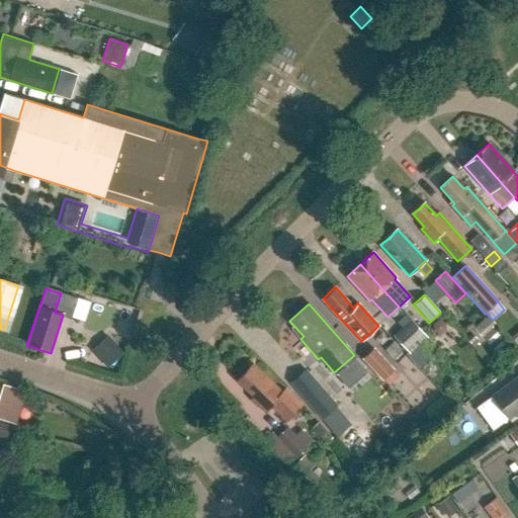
[(480,337),(495,324),(488,316),(472,329),(480,337)]
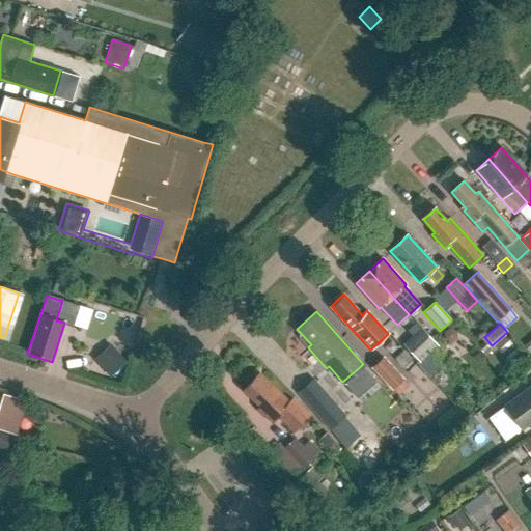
[(419,362),(438,345),(421,328),(402,344),(419,362)]
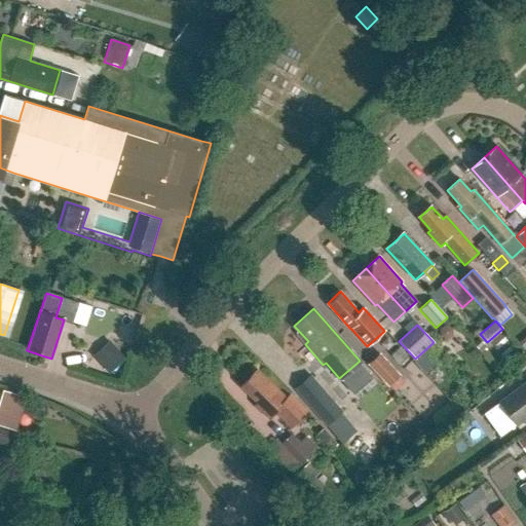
[(478,349),(484,343),(479,337),(473,343),(478,349)]
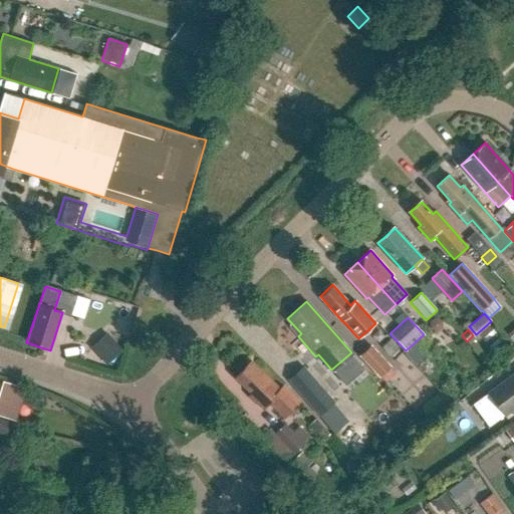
[(106,365),(122,350),(110,338),(94,352),(106,365)]
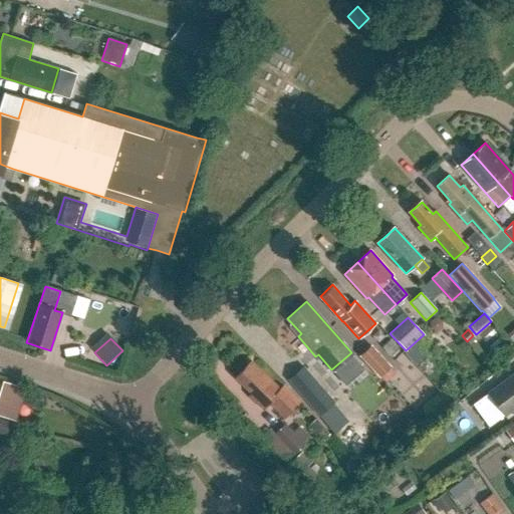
[(390,355),(398,347),(391,339),(381,347),(390,355)]
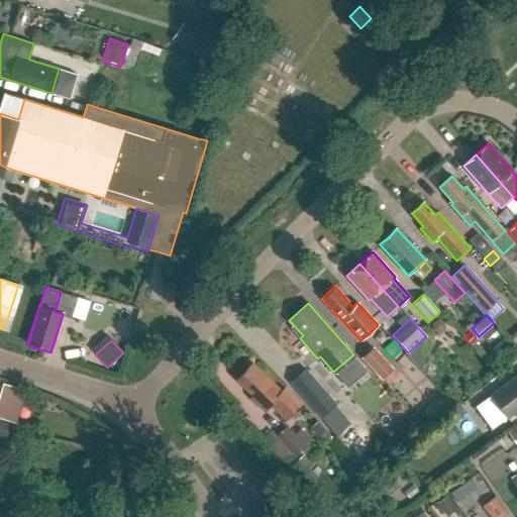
[(503,355),(509,364),(516,355),(516,348),(514,345),(503,355)]
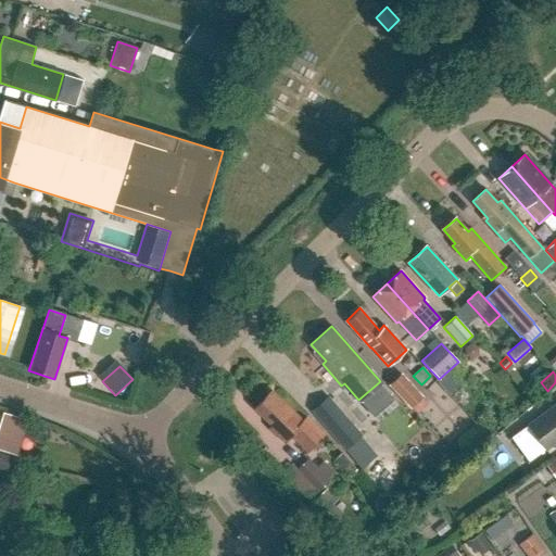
[(424,396),(401,373),(389,384),(411,408),(411,407),(417,414),(427,404),(421,397),(424,396)]
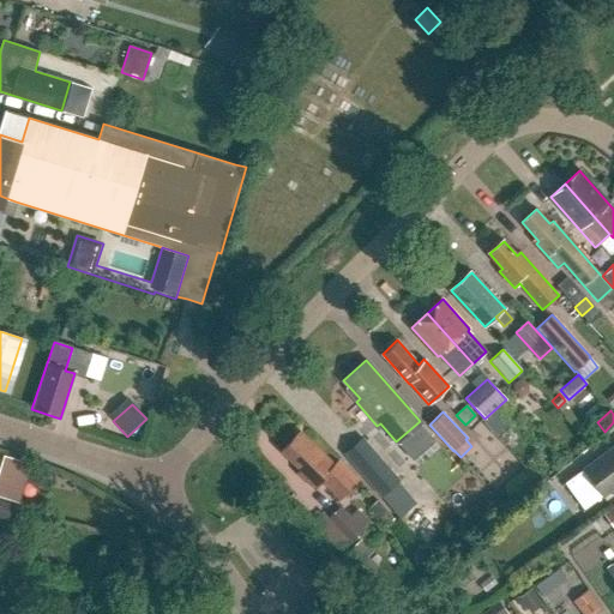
[(333,464),(299,431),(280,450),(299,469),(296,473),(312,488),(320,480),(338,499),(356,480),(337,461),(333,464)]
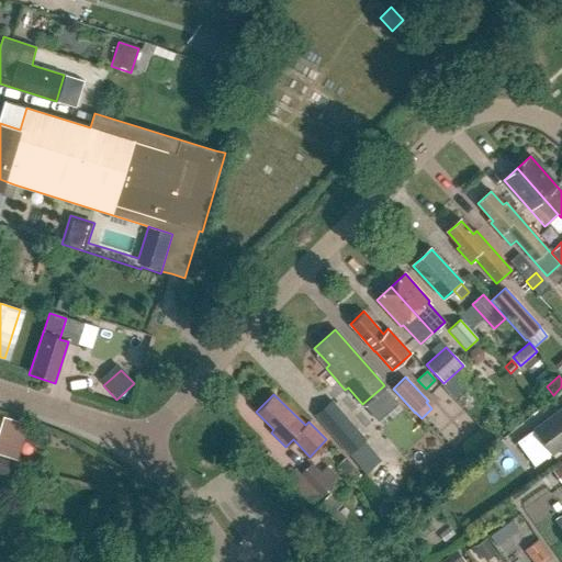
[(332,401),(313,416),(348,456),(366,440),(332,401)]
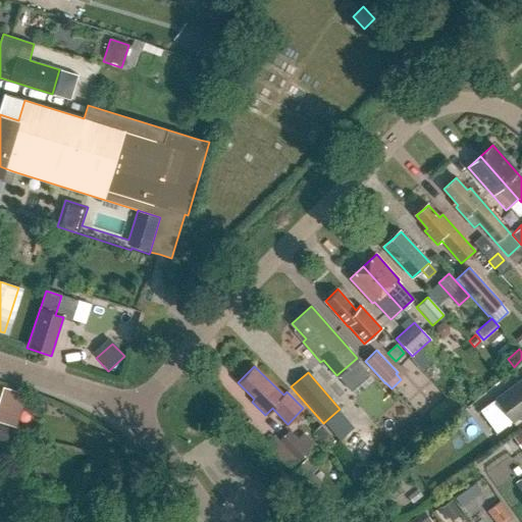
[(521,378),(479,411),(496,433),(513,421),(521,414),(521,378)]
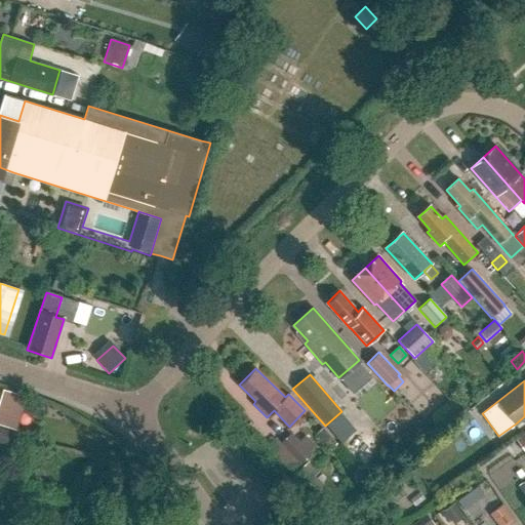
[(26,396),(2,389),(0,396),(0,400),(23,407),(26,396)]
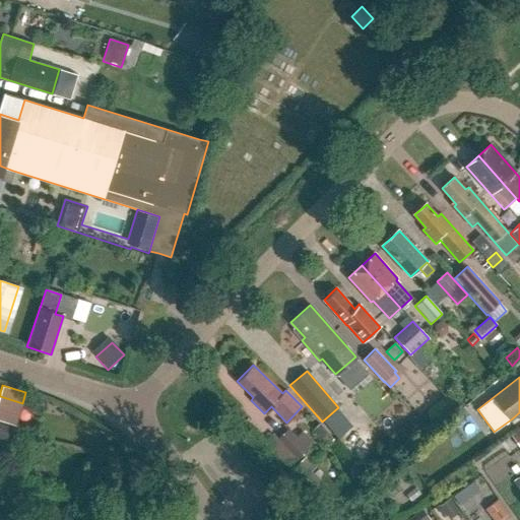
[(320,421),(310,426),(319,444),(329,439),(320,421)]
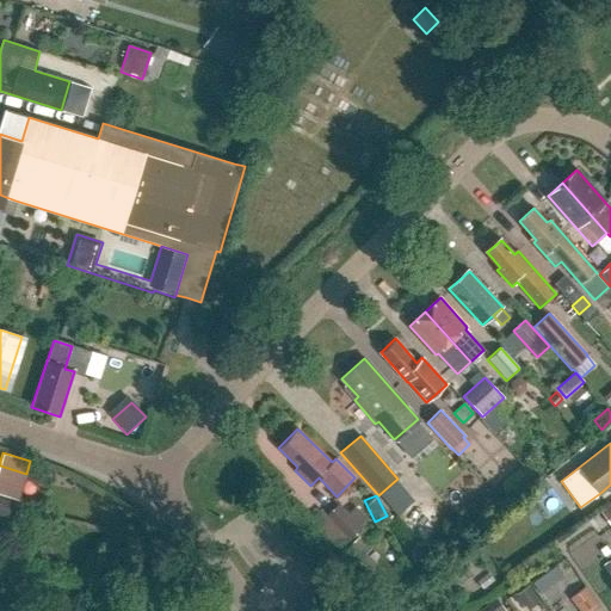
[(610,526),(610,503),(599,511),(610,526)]
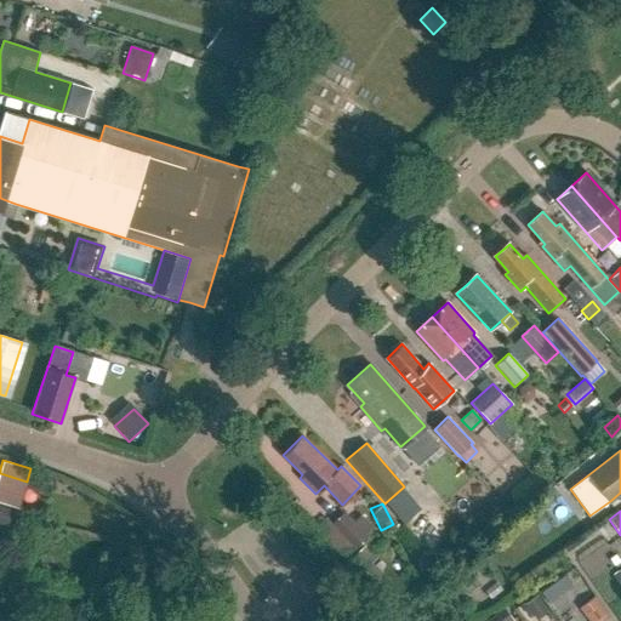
[(368,536),(343,512),(330,525),(354,550),(368,536)]
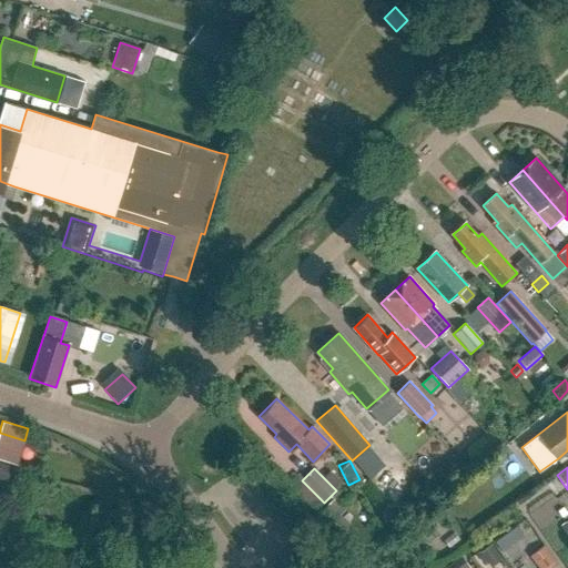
[(341,515),(345,510),(335,499),(331,504),(341,515)]
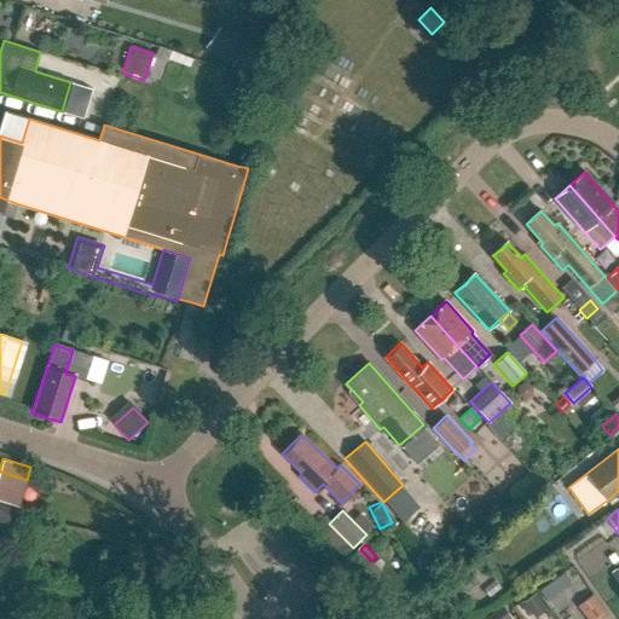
[(374,565),(371,561),(360,549),(348,559),(379,594),(381,591),(391,584),(374,565)]
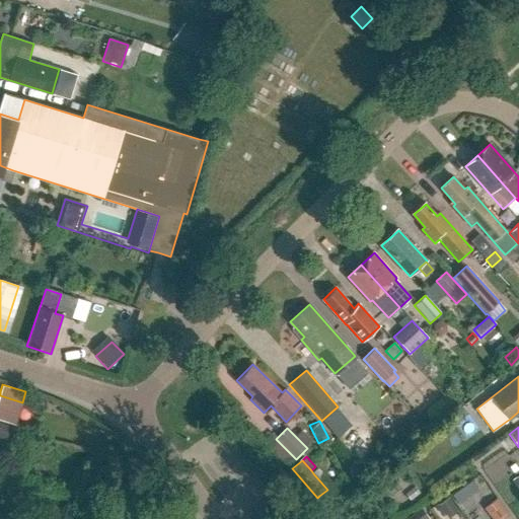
[(361,492),(370,484),(359,470),(350,478),(355,486),(361,492)]
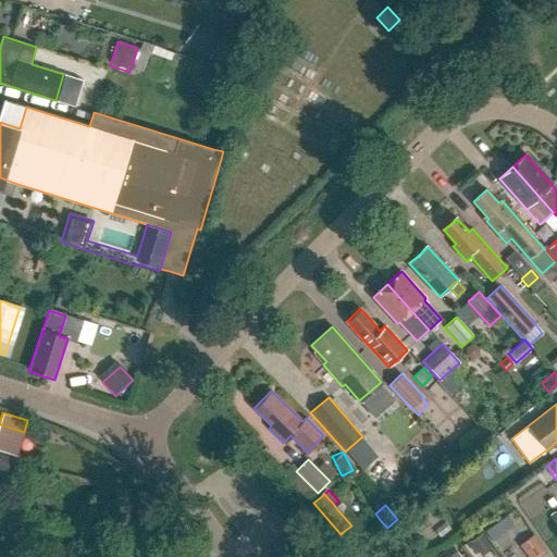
[(378,535),(387,528),(381,521),(370,531),(373,535),(376,533),(378,535)]
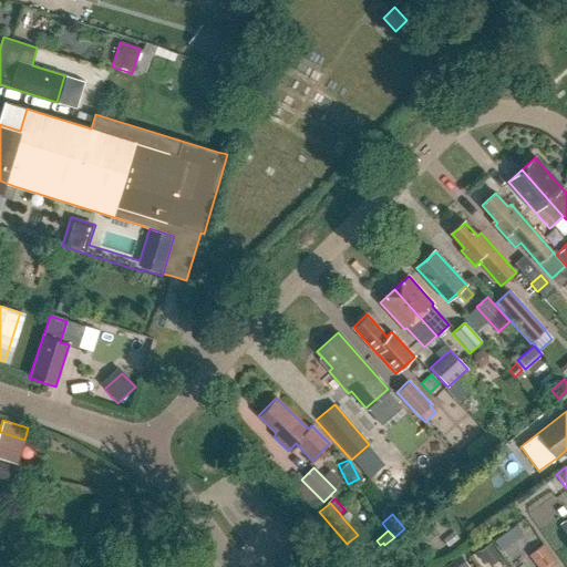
[(504,535),(495,542),(502,552),(511,545),(504,535)]
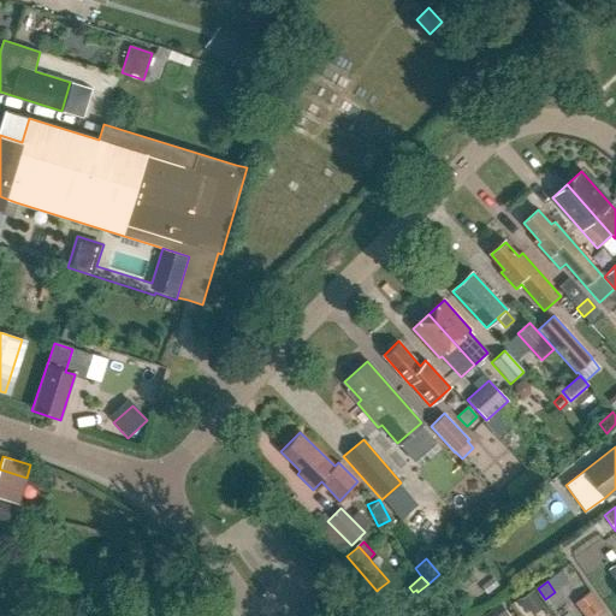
[(532,615),(545,608),(533,591),(521,599),(527,609),(532,615)]
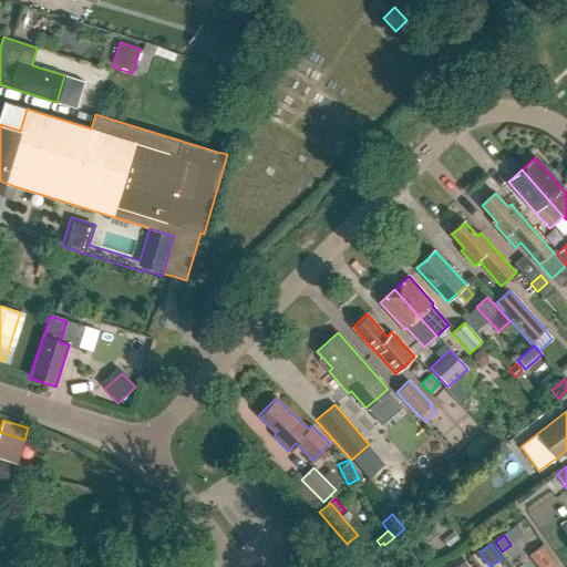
[(537,566),(550,566),(556,564),(543,546),(529,555),(537,566)]
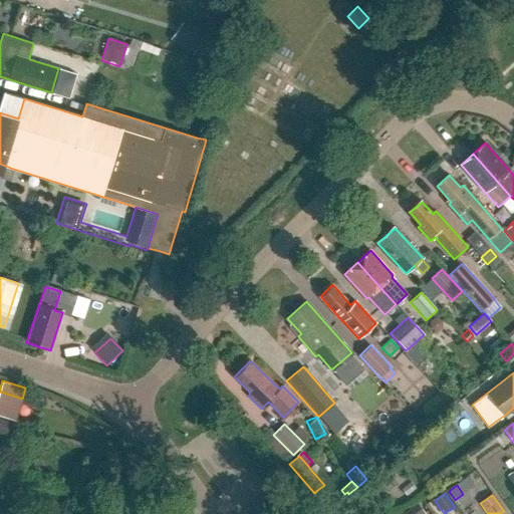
[(424,513),(416,503),(401,513),(424,513)]
